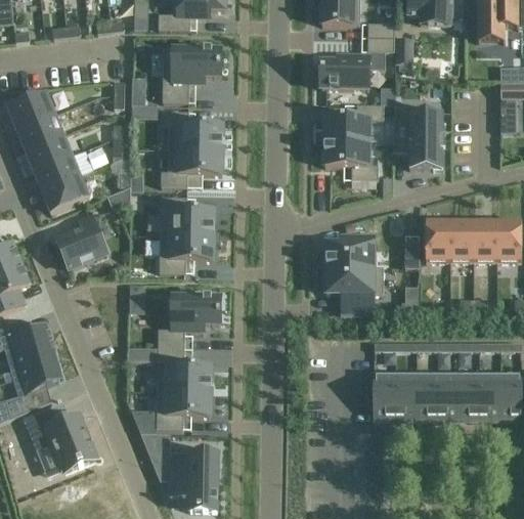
[(0,0),(0,25),(13,24),(11,0),(0,0)]
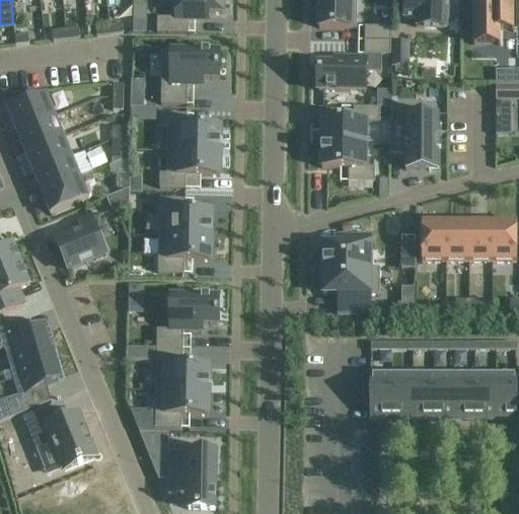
[(171,0),(171,15),(171,16),(189,17),(207,17),(207,10),(222,11),(222,5),(224,5),(224,0),(171,0)]
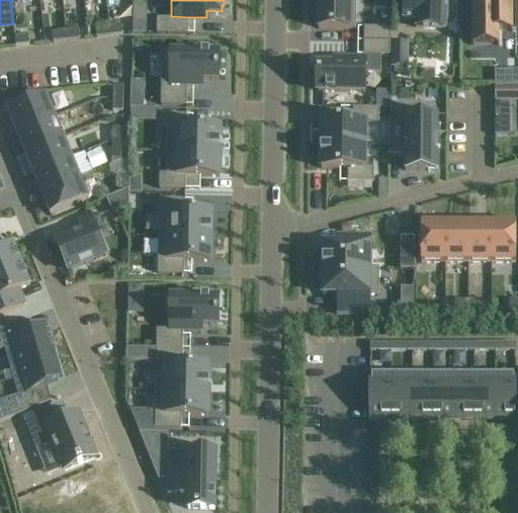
[(322,0),(322,7),(323,7),(323,18),(355,18),(355,0),(322,0)]
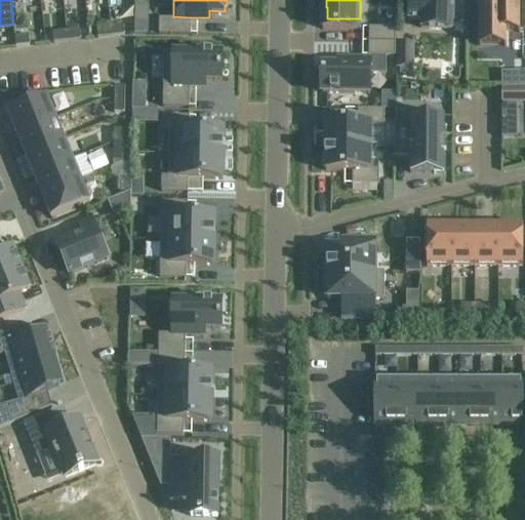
[(421,17),(421,25),(452,26),(453,0),(410,0),(409,16),(421,17)]
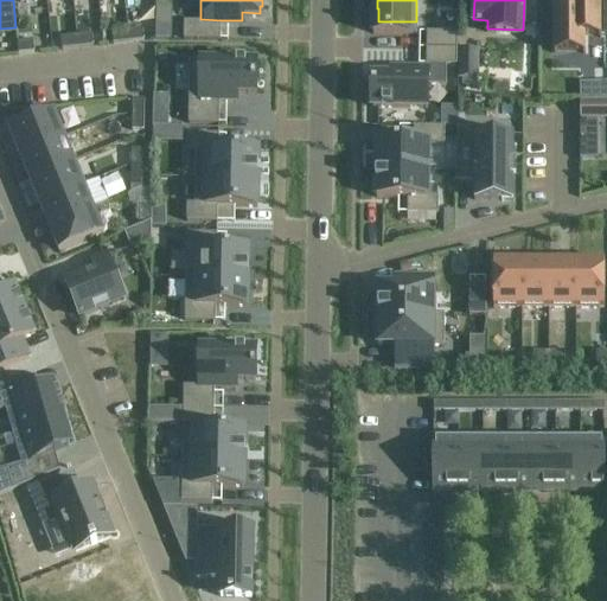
[(570,0),(570,5),(556,5),(556,2),(555,2),(555,50),(556,50),(556,46),(583,46),(583,50),(585,50),(585,30),(599,30),(599,33),(601,33),(600,0),(570,0)]
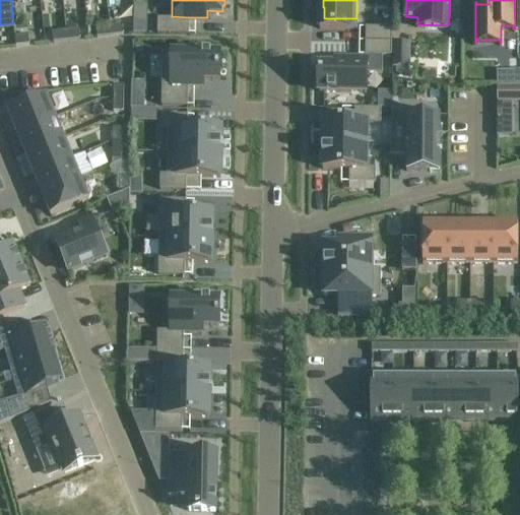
[(172,16),(172,15),(157,14),(157,15),(157,29),(189,30),(189,17),(172,16)]
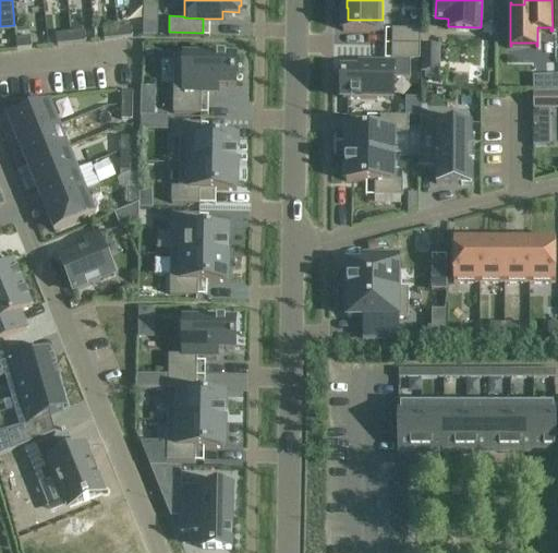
[(143,21),(143,32),(158,32),(158,22),(143,21)]
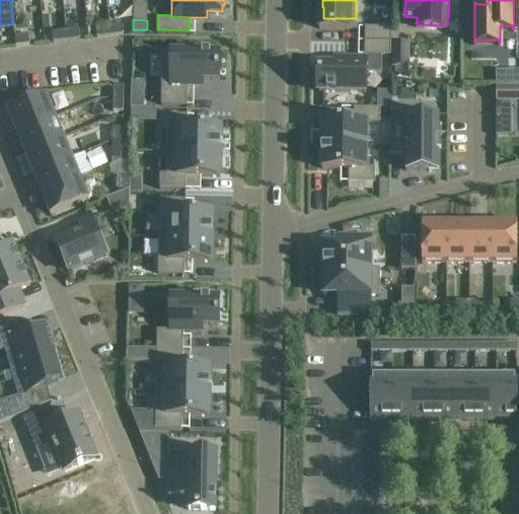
[(123,30),(122,21),(108,22),(109,32),(123,30)]
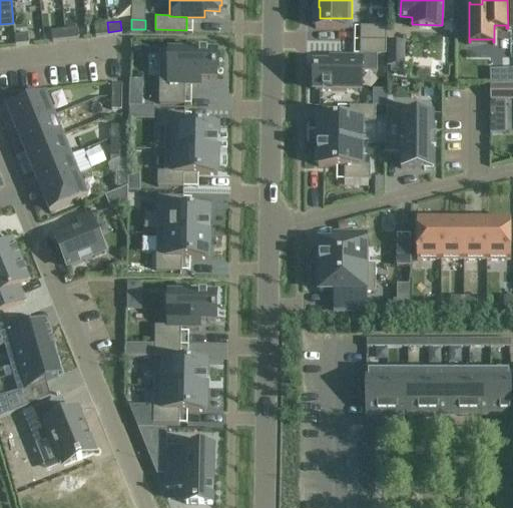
[(94,23),(96,33),(108,32),(107,22),(94,23)]
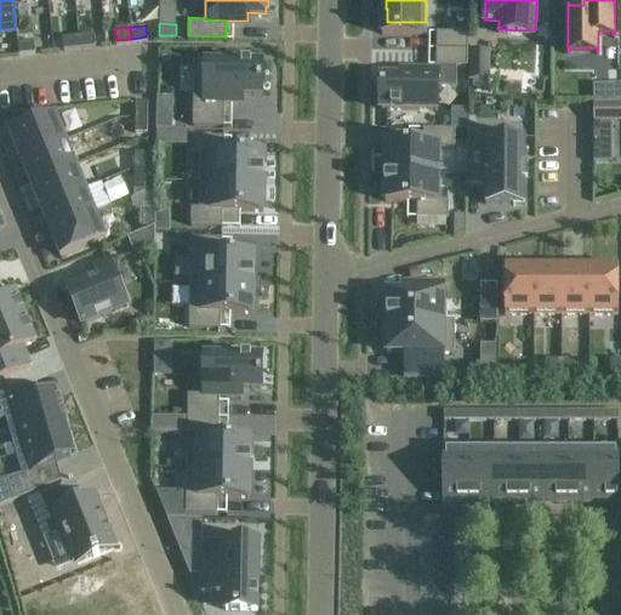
[(437,27),(437,44),(448,44),(468,44),(468,27),(437,27)]
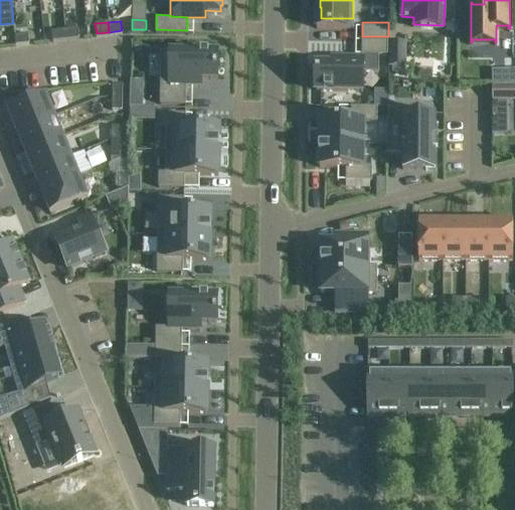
[(78,35),(77,25),(64,27),(65,36),(78,35)]
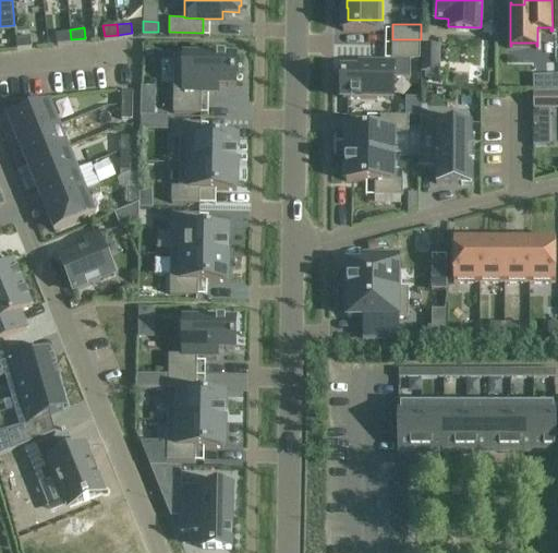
[(56,31),(58,41),(71,39),(70,29),(56,31)]
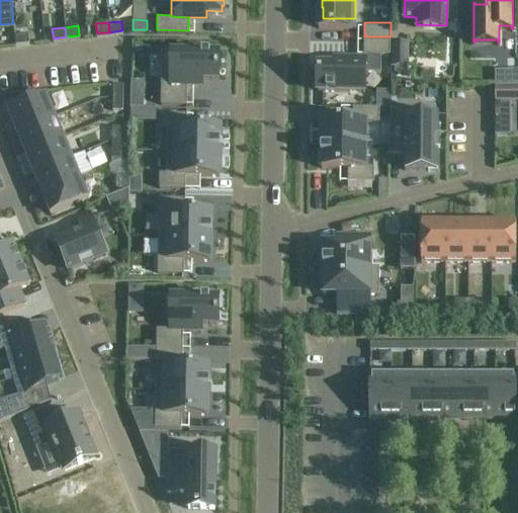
[(14,32),(15,43),(28,40),(27,31),(14,32)]
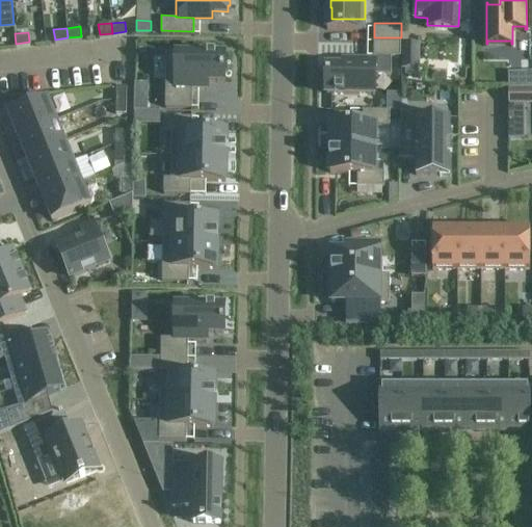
[(374,37),(374,51),(401,52),(401,37),(383,37),(374,37)]
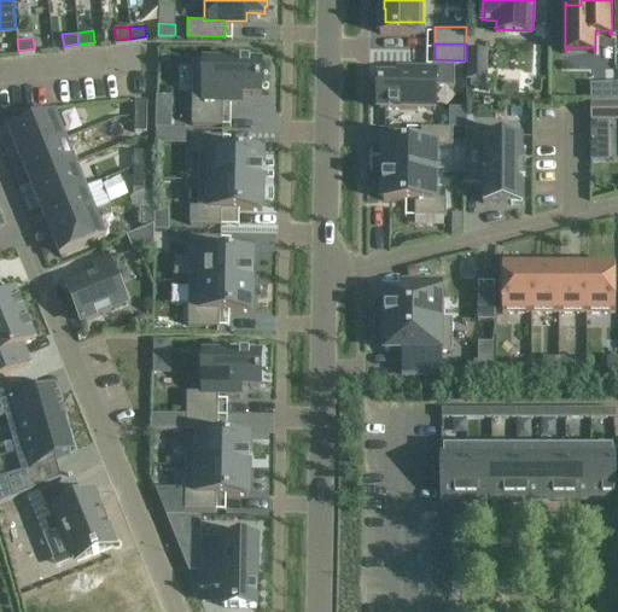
[(468,48),(468,75),(485,75),(487,48),(468,48)]
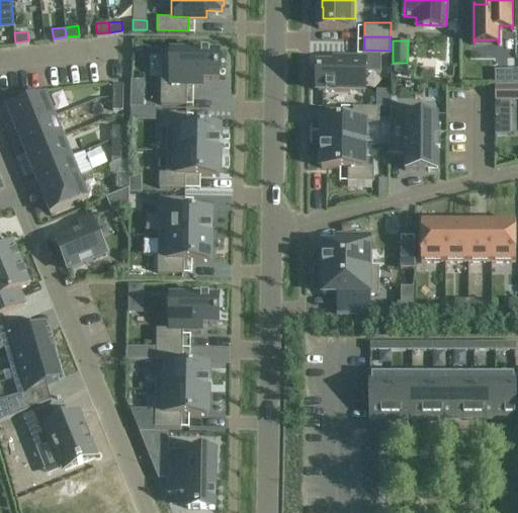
[(161,82),(187,82),(201,83),(201,76),(218,76),(219,50),(162,49),(161,82)]
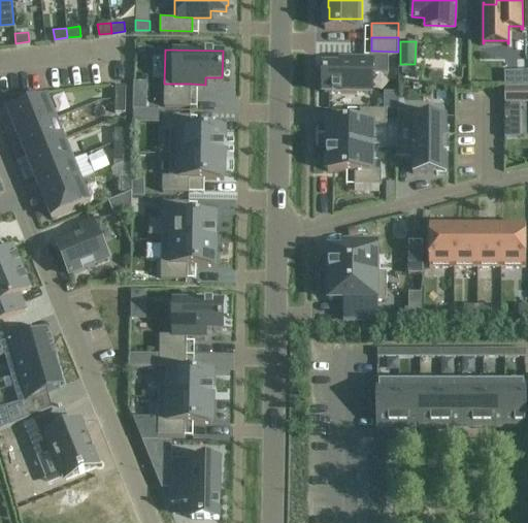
[(376,57),(344,56),(344,63),(328,63),(327,90),(375,91),(376,57)]
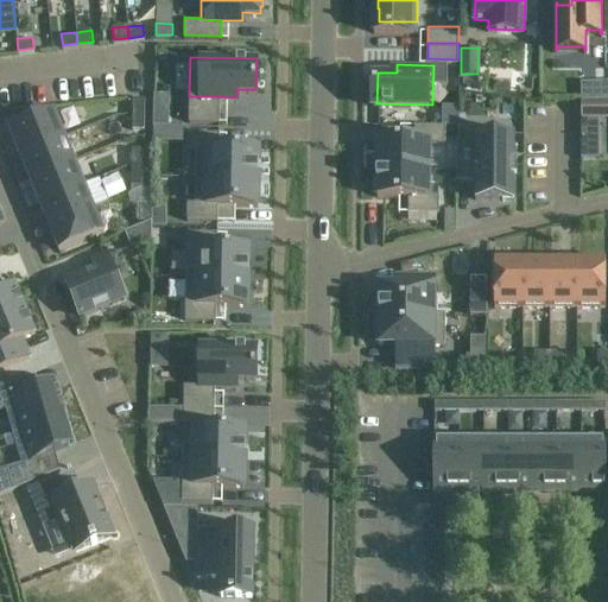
[(607,77),(595,78),(595,96),(607,96),(607,77)]
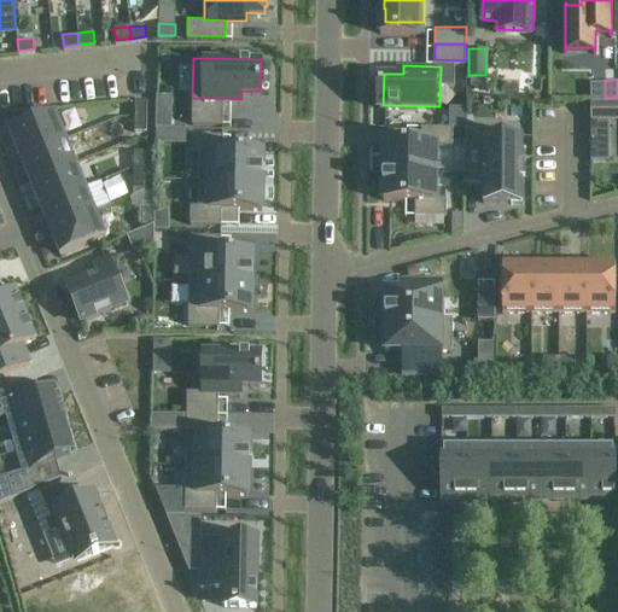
[(135,97),(135,112),(147,112),(147,97),(135,97)]
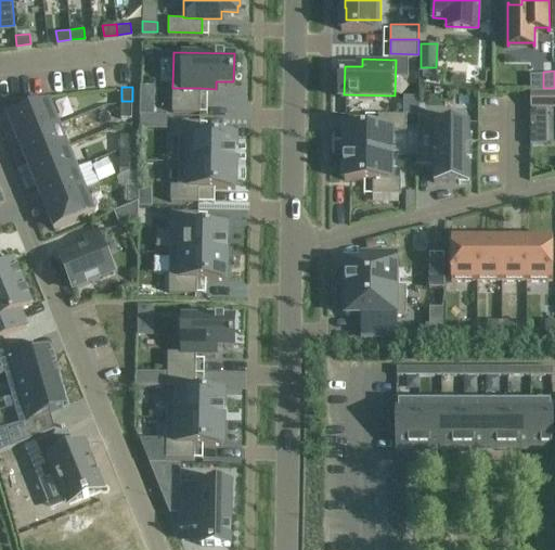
[(172,88),(172,109),(201,110),(201,88),(172,88)]
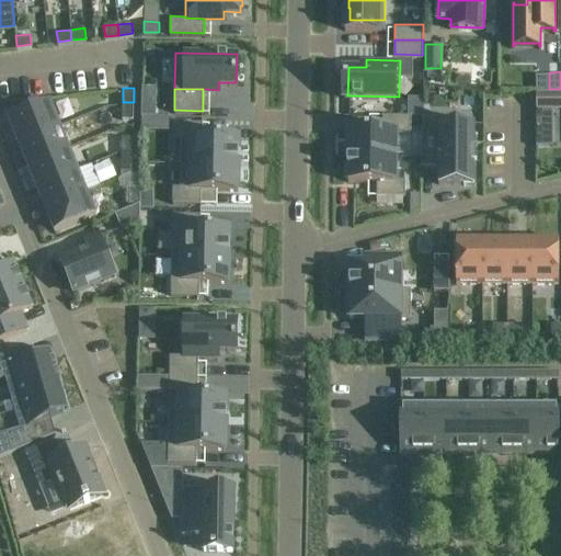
[(560,106),(560,89),(536,90),(536,106),(560,106)]
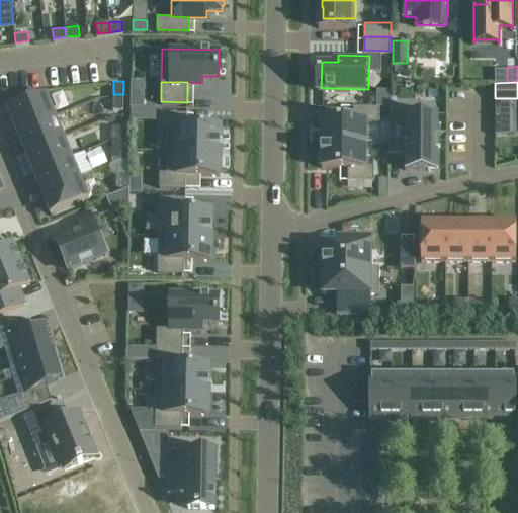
[(8,107),(16,129),(55,113),(46,92),(8,107)]
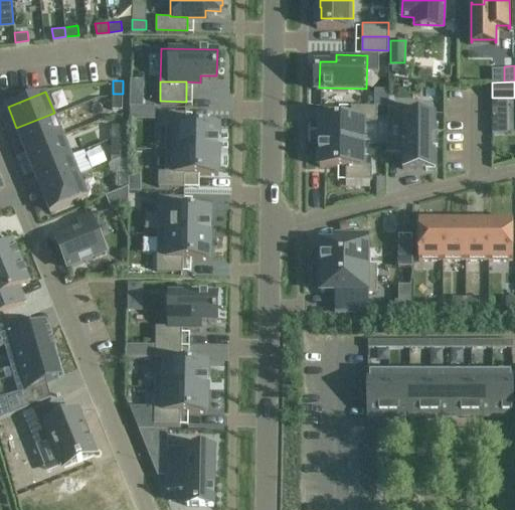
[(113,94),(112,107),(122,107),(123,94),(113,94)]
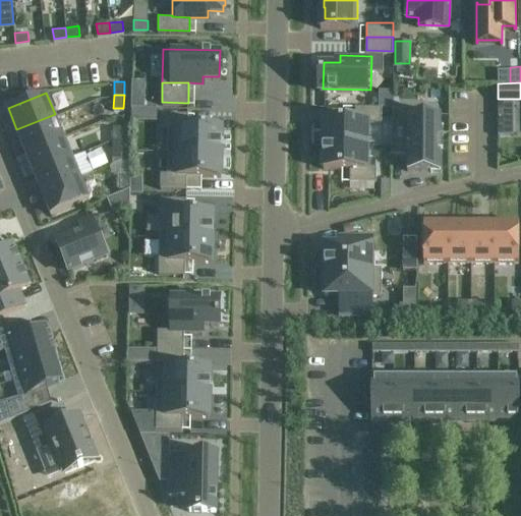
[(366,142),(367,118),(381,118),(382,105),(355,105),(354,118),(324,117),(324,123),(323,123),(323,133),(324,133),(324,141),(366,142)]
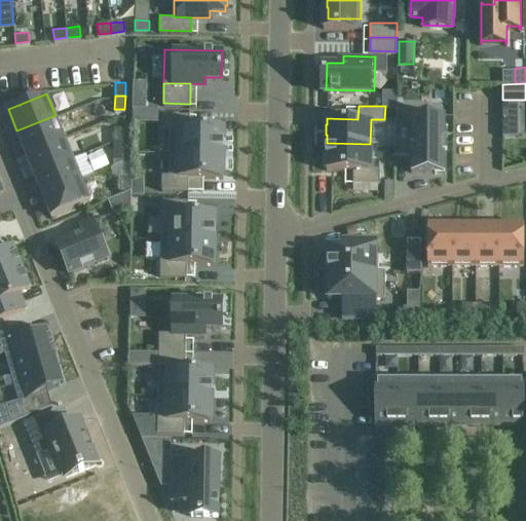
[(445,149),(447,149),(447,137),(445,137),(445,113),(414,113),(414,107),(396,107),(395,154),(411,154),(411,170),(445,170),(445,149)]
